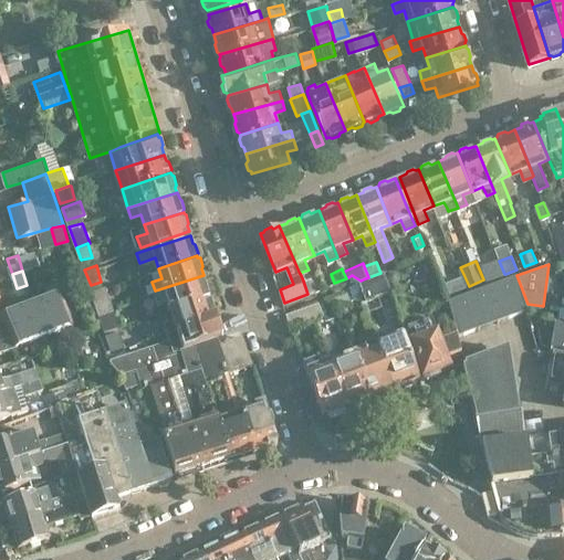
[(365,278),(361,281),(367,299),(392,291),(385,272),(380,273),(368,277),(365,278)]
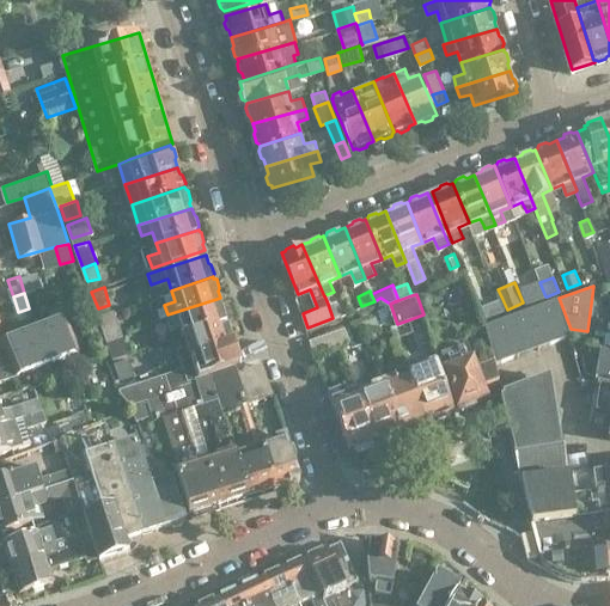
[(487,317),(505,310),(507,310),(501,297),(483,304),(487,317)]
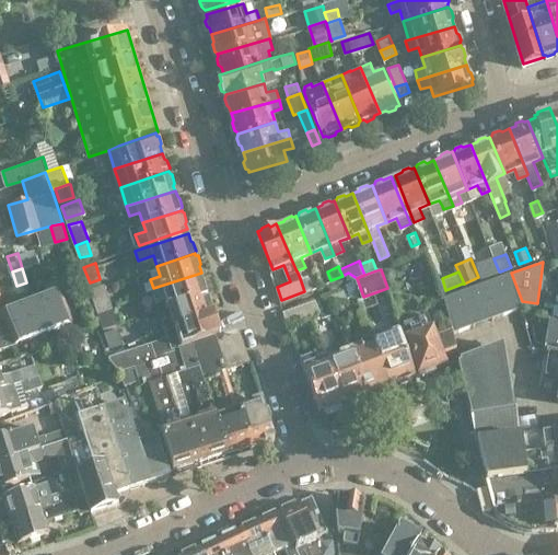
[(170,304),(208,292),(208,290),(209,288),(206,279),(204,279),(201,273),(153,288),(157,298),(166,295),(170,304)]
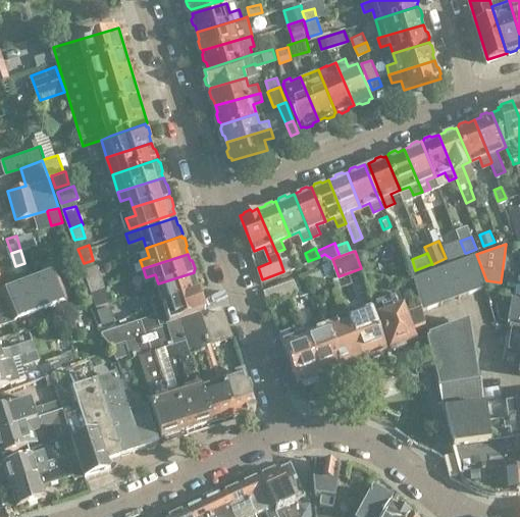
[(467,257),(414,276),(424,308),(487,285),(486,280),(476,254),(467,257)]
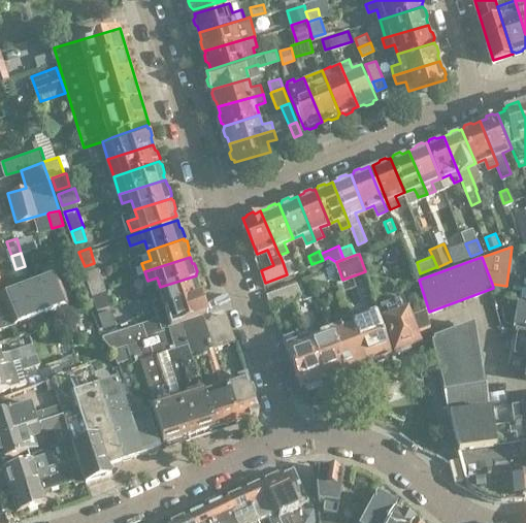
[(291,258),(283,262),(287,274),(296,270),(291,258)]
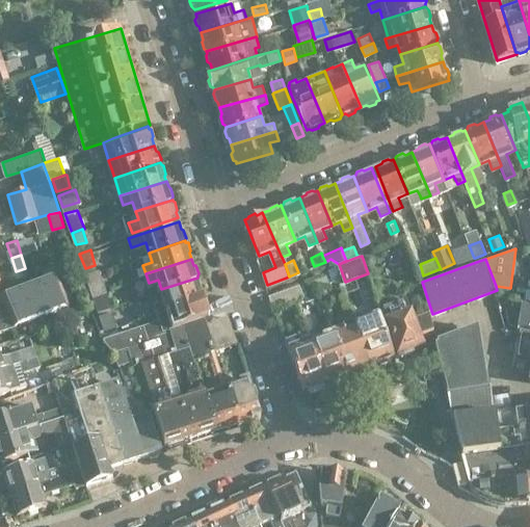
[(105,287),(103,279),(100,269),(87,273),(94,291),(105,287)]
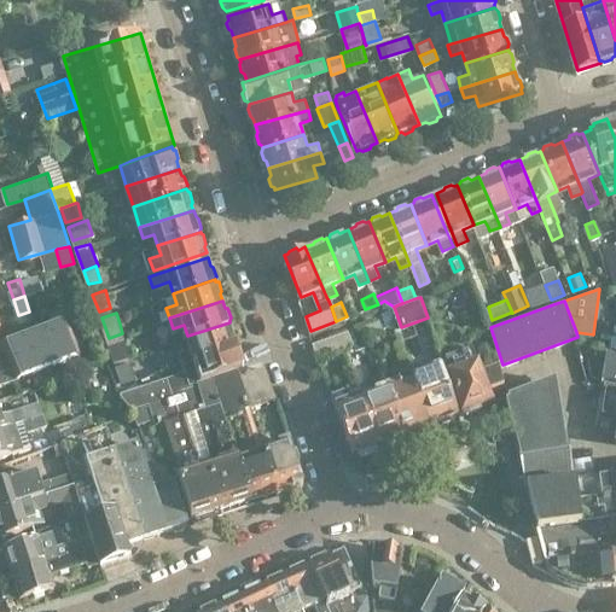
[(69,319),(44,327),(57,361),(81,353),(69,319)]
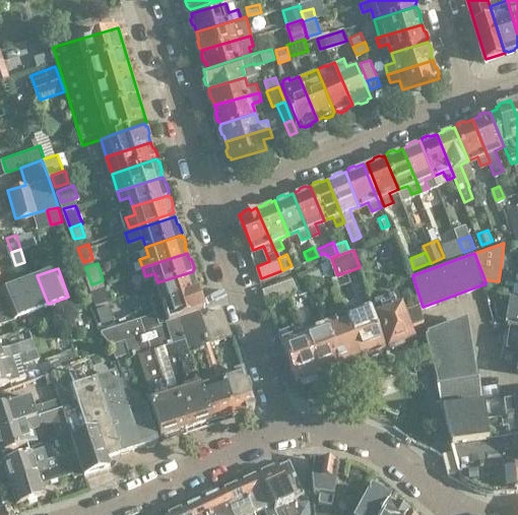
[(320,268),(308,272),(309,275),(312,284),(324,279),(320,268)]
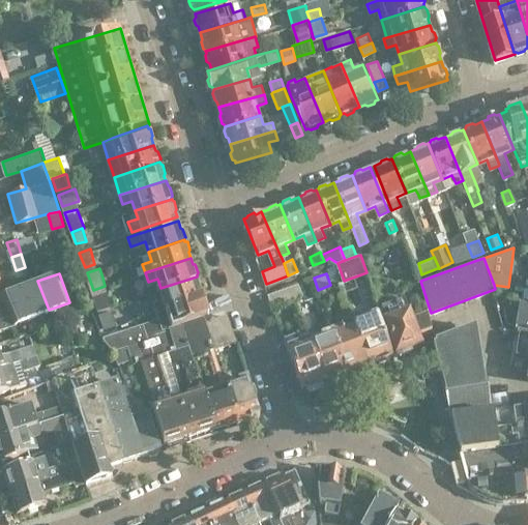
[(156,309),(202,294),(201,289),(202,287),(199,279),(197,278),(197,276),(160,288),(164,297),(153,300),(156,309)]
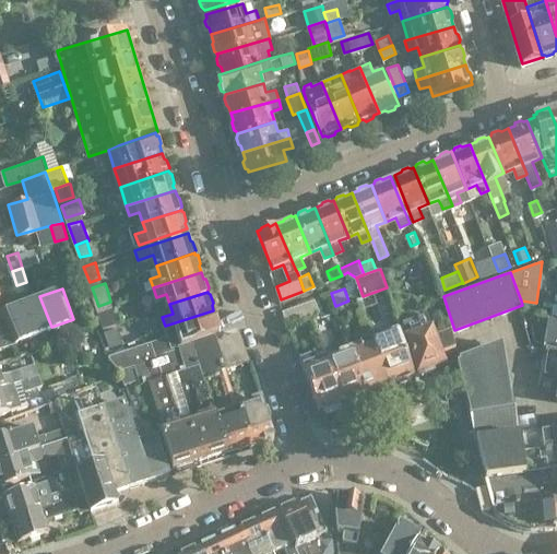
[(332,296),(331,293),(322,296),(329,314),(336,310),(335,306),(332,296)]
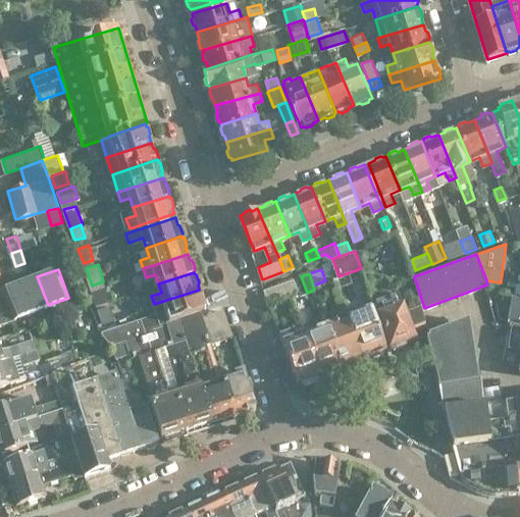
[(48,305),(37,276),(19,283),(31,312),(48,305)]
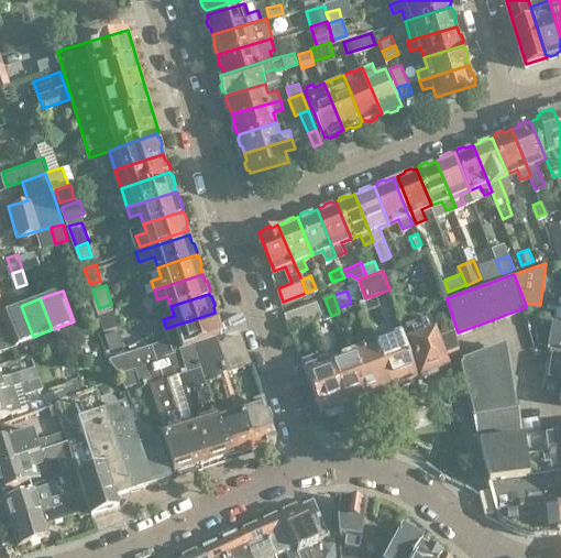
[(310,304),(316,315),(325,313),(320,299),(310,304)]
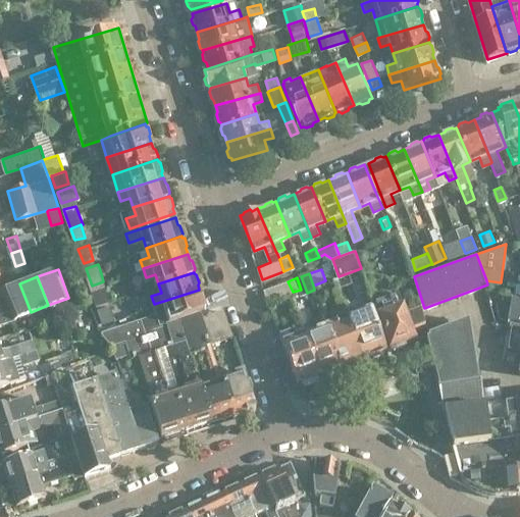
[(109,300),(103,281),(92,286),(98,304),(109,300)]
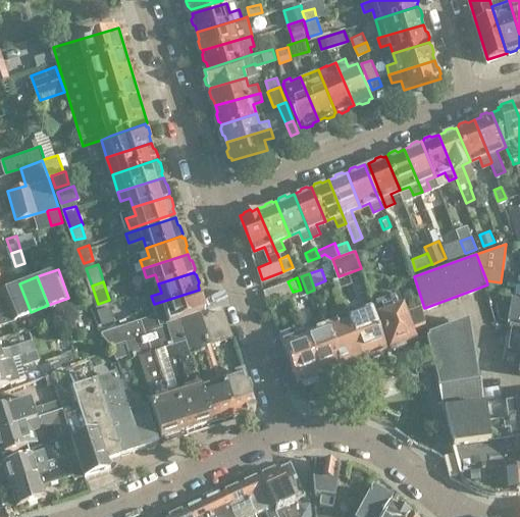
[(293,292),(288,281),(265,290),(269,301),(293,292)]
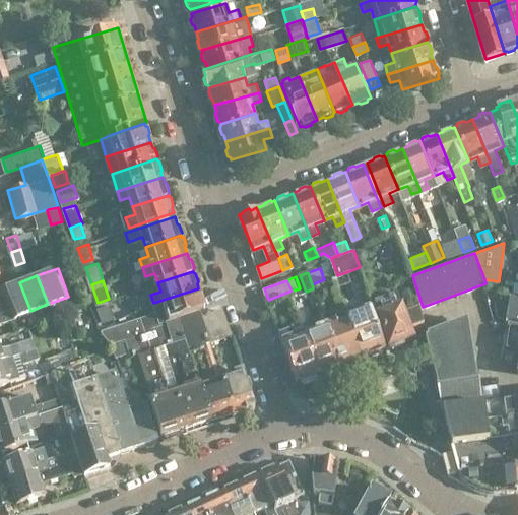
[(5,297),(10,309),(13,317),(30,311),(19,282),(2,288),(5,297)]
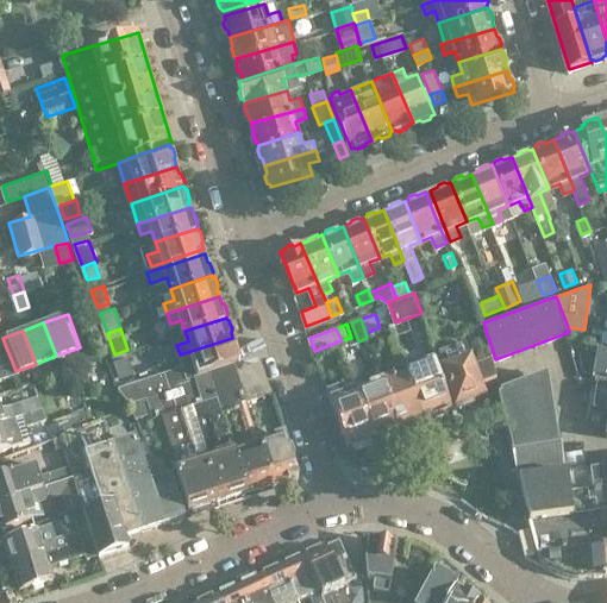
[(210,369),(235,360),(239,359),(239,358),(241,356),(237,345),(235,345),(232,338),(180,355),(183,365),(179,368),(179,366),(118,385),(120,390),(126,388),(131,402),(146,396),(181,381),(199,372),(210,369)]
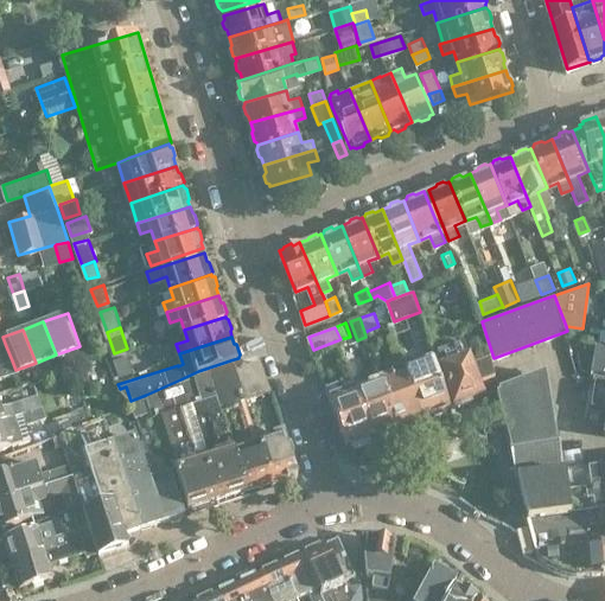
[(591,370),(604,372),(604,346),(596,344),(591,370)]
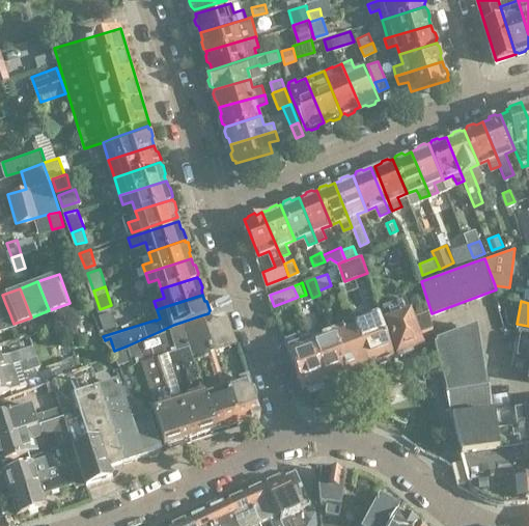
[(0,319),(10,315),(5,303),(0,304),(0,319)]
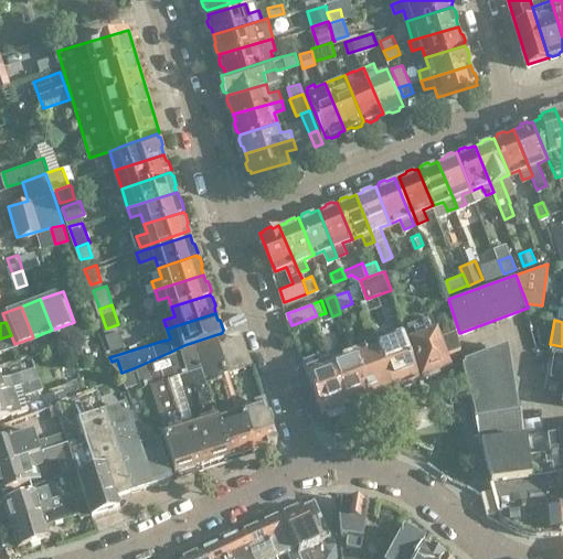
[(447,357),(464,352),(459,336),(442,343),(436,325),(422,330),(424,335),(412,340),(424,374),(426,373),(428,375),(438,371),(439,368),(450,365),(447,357)]
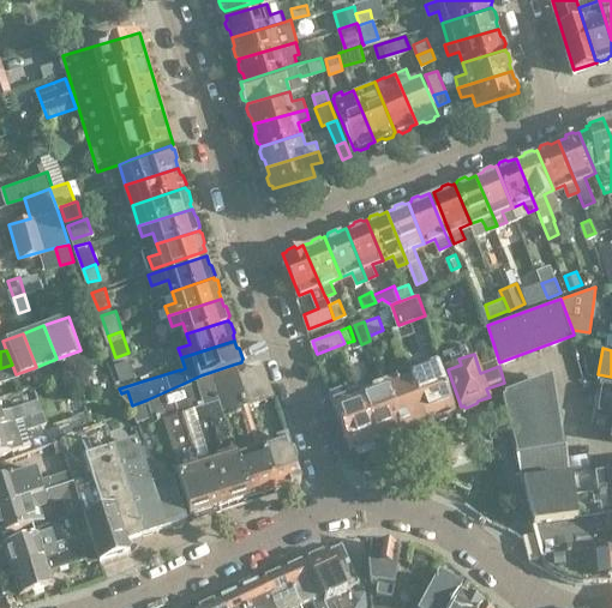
[(135,373),(130,357),(118,361),(123,377),(135,373)]
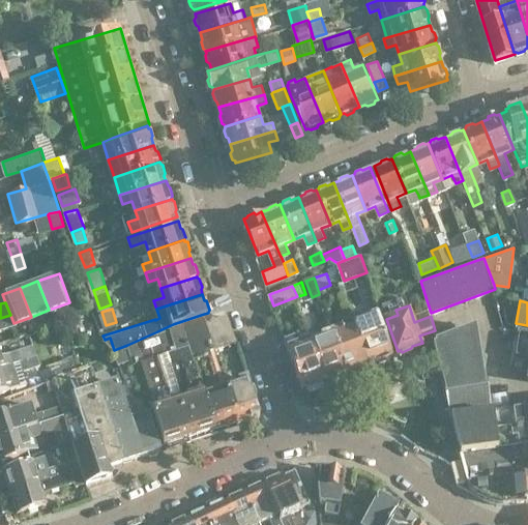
[(370,360),(370,361),(380,357),(381,359),(391,356),(390,354),(393,353),(378,311),(355,319),(356,324),(370,360)]
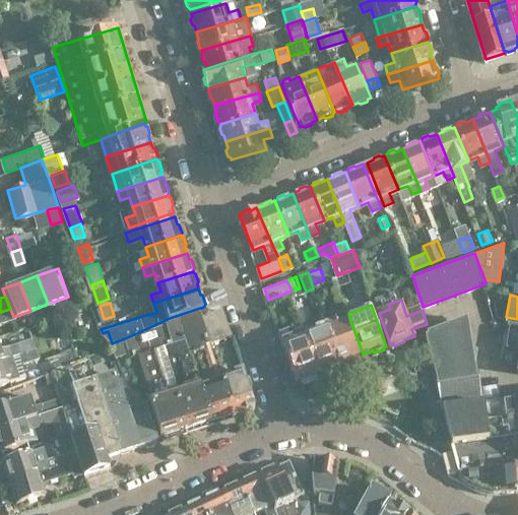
[(210,340),(232,333),(233,333),(223,307),(202,314),(210,340)]
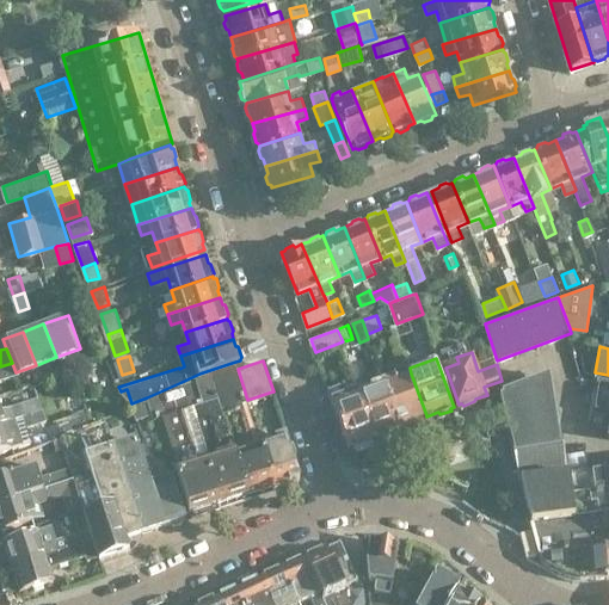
[(210,370),(247,493),(274,485),(260,440),(247,400),(238,369),(235,362),(210,370)]
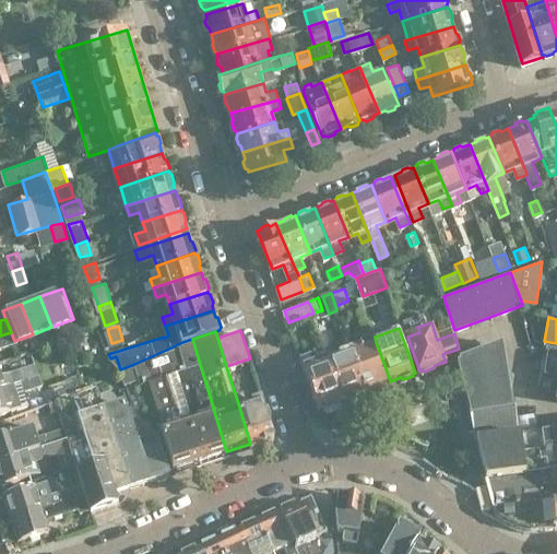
[(0,336),(0,348),(2,348),(2,345),(14,341),(11,332),(0,336)]
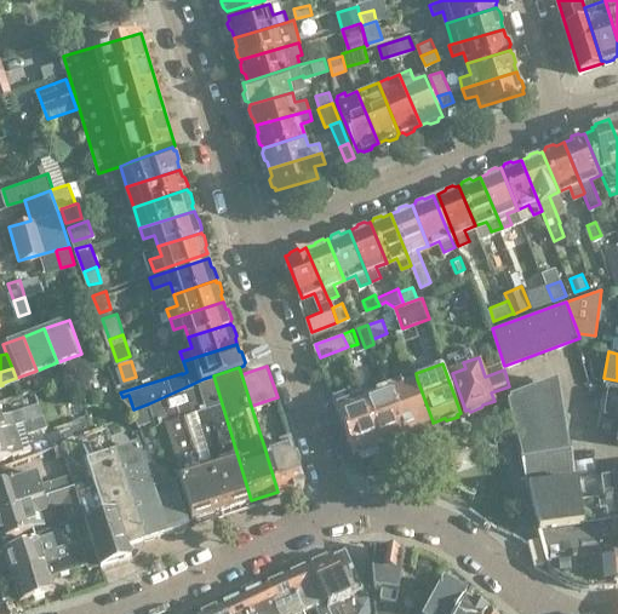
[(383,440),(406,431),(388,384),(384,373),(359,383),(360,385),(361,384),(383,440)]
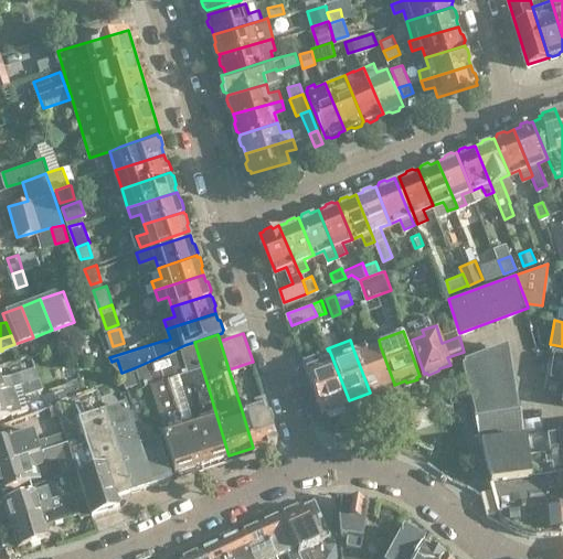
[(168,353),(201,465),(208,463),(208,462),(213,461),(214,463),(229,459),(227,457),(229,455),(194,342),(184,345),(168,353)]
